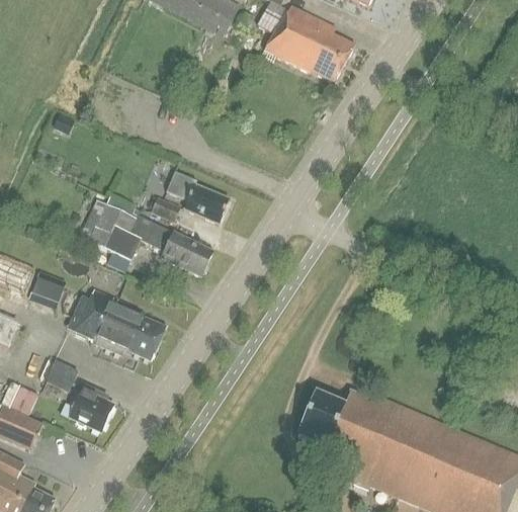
[(217,34),(223,37),(240,3),(234,0),(151,0),(217,34)]
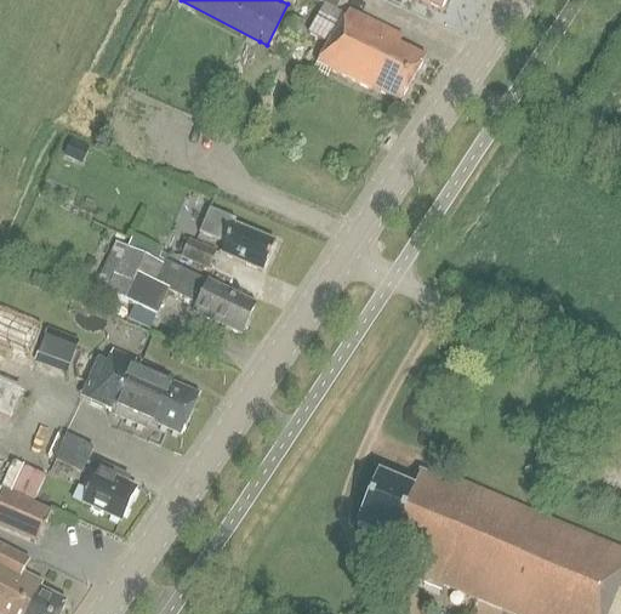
[(322,0),(305,29),(328,40),(332,32),(346,10),(336,5),(328,0),(322,0)]
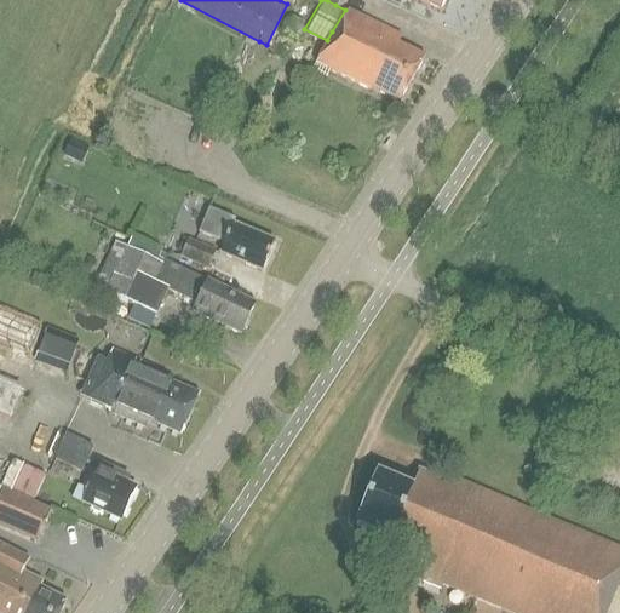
[(345,10),(332,32),(412,74),(425,51),(397,38),(402,30),(349,4),(345,10)]
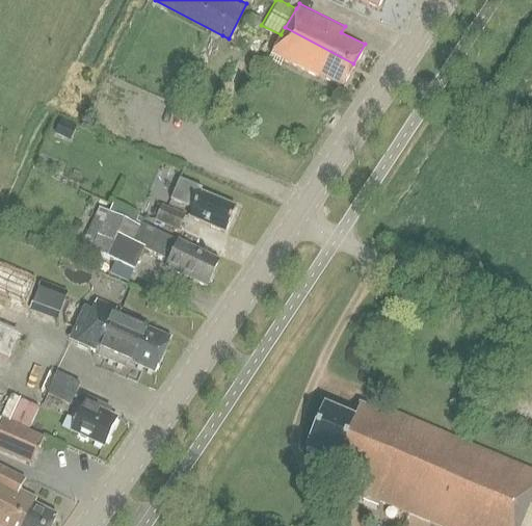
[(278,38),(271,50),(318,73),(319,71),(343,82),(353,63),(285,27),(281,34),(278,38)]
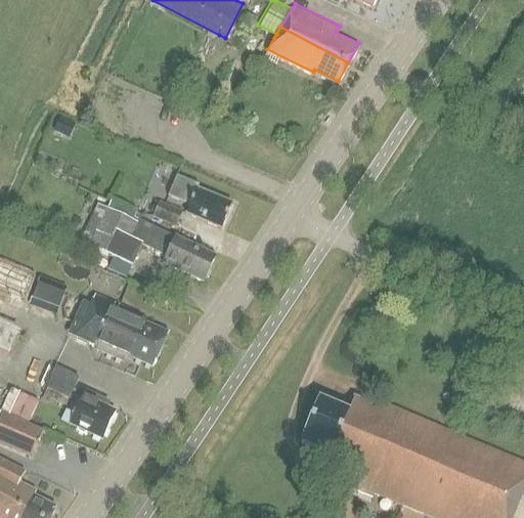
[(59,114),(53,126),(63,131),(69,119),(59,114)]
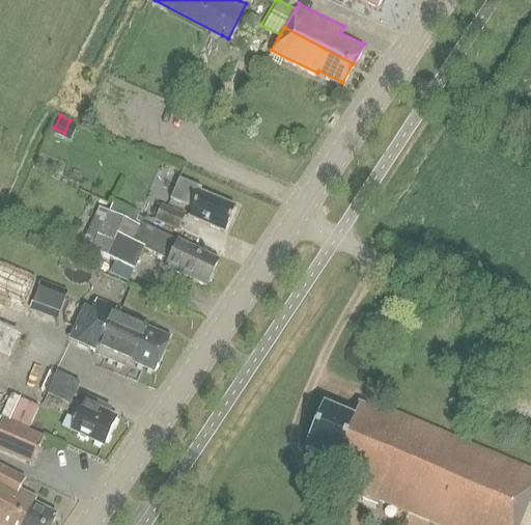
[(224,228),(234,203),(200,188),(201,185),(179,174),(170,195),(192,204),(189,213),(224,228)]
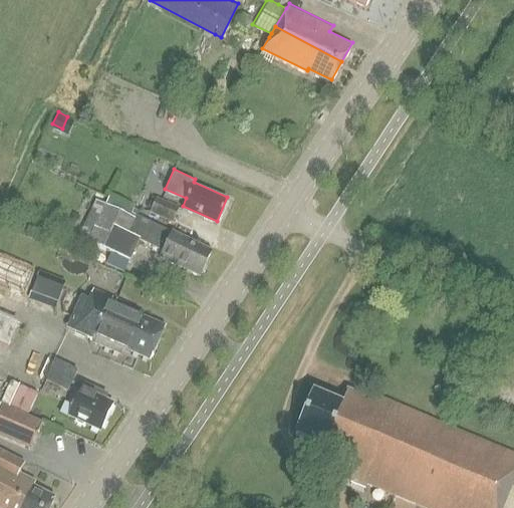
[(172,228),(171,229),(135,212),(137,209),(108,195),(104,203),(95,198),(77,234),(129,258),(139,238),(162,250),(160,254),(200,273),(211,248),(172,228)]
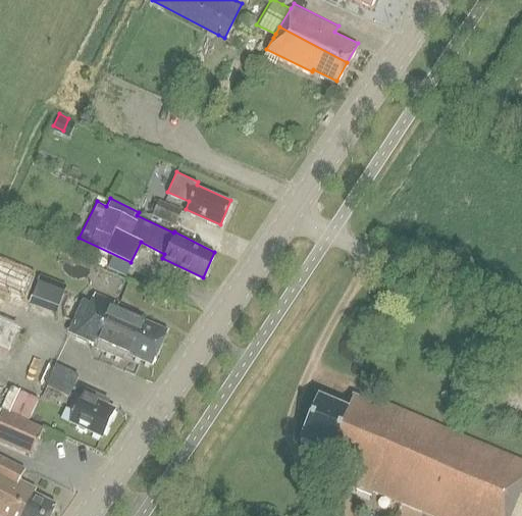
[(158,199),(152,213),(176,222),(183,208),(158,199)]
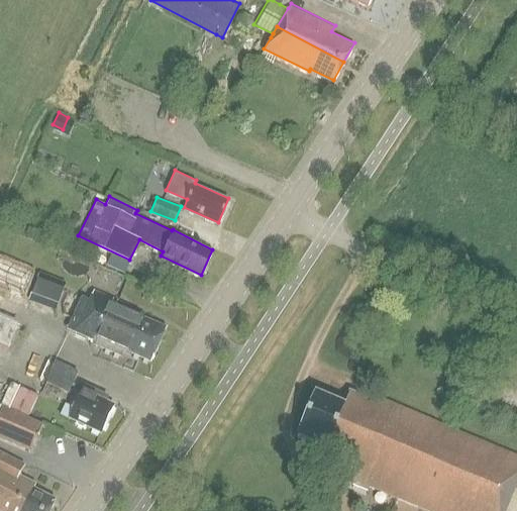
[(0,252),(0,283),(25,294),(35,268),(0,252)]
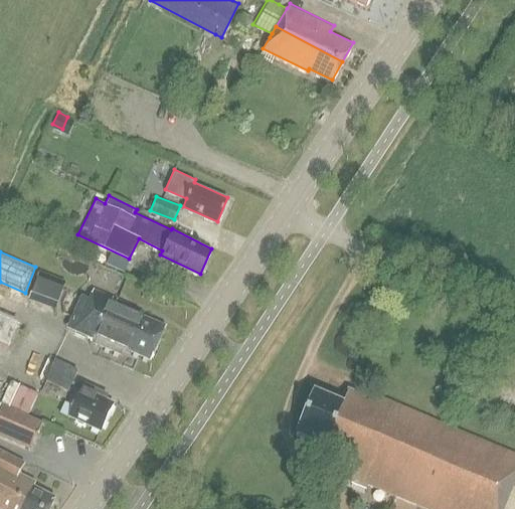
[(55,305),(65,280),(39,270),(29,295),(55,305)]
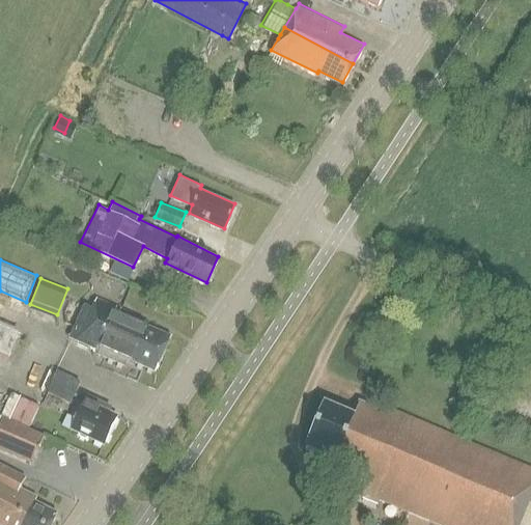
[(123,334),(163,351),(170,334),(146,324),(148,322),(133,314),(131,310),(95,296),(91,305),(84,301),(81,308),(108,320),(106,325),(124,332),(123,334)]
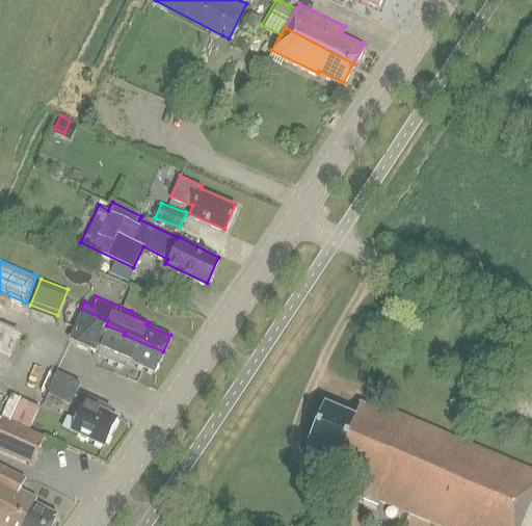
[(155,370),(163,351),(124,335),(125,333),(106,325),(108,320),(81,309),(69,336),(100,348),(98,351),(124,363),(127,357),(155,370)]
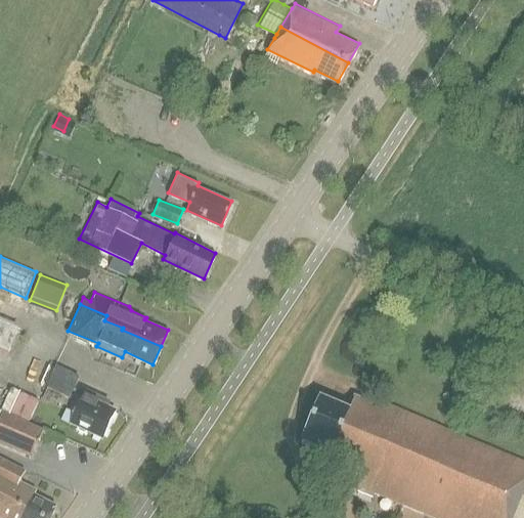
[(0,345),(8,348),(17,326),(0,317),(0,345)]
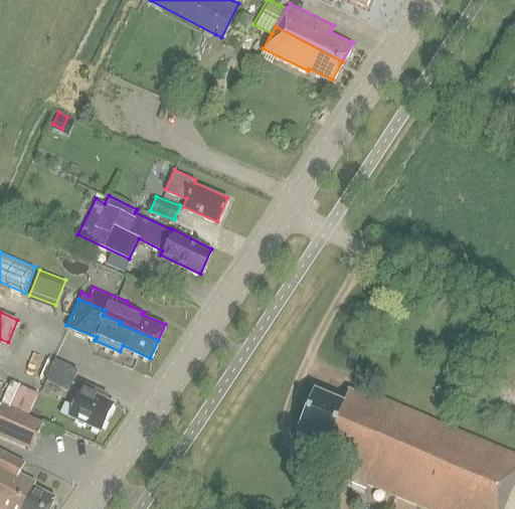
[(59,383),(67,387),(76,368),(53,358),(44,376),(59,383)]
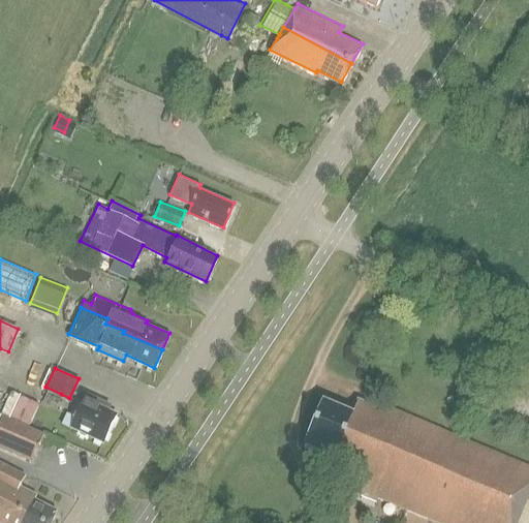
[(104,406),(106,401),(87,392),(82,401),(78,399),(71,412),(75,414),(70,425),(102,440),(116,411),(104,406)]
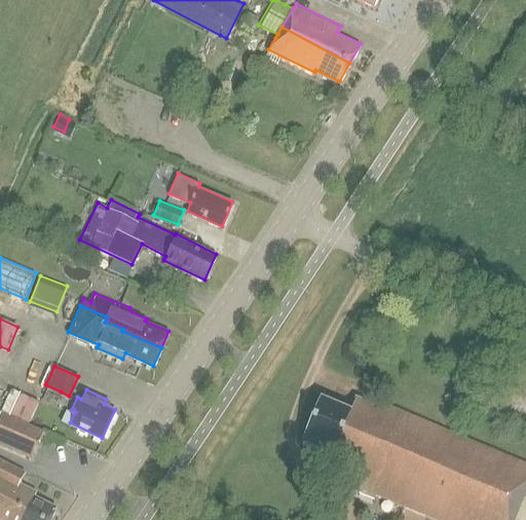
[(322,396),(302,440),(333,452),(328,465),(359,478),(358,482),(446,519),(512,519),(525,487),(525,459),(372,395),(370,400),(358,395),(351,408),(322,396)]
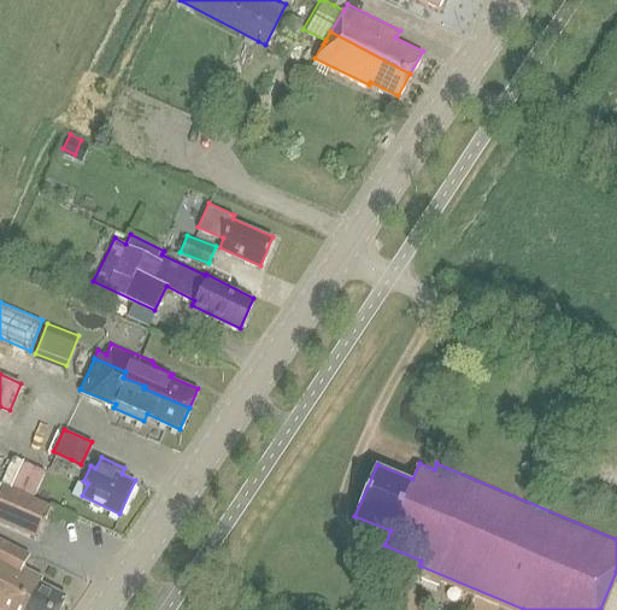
[(0,482),(0,516),(37,533),(50,504),(0,482)]
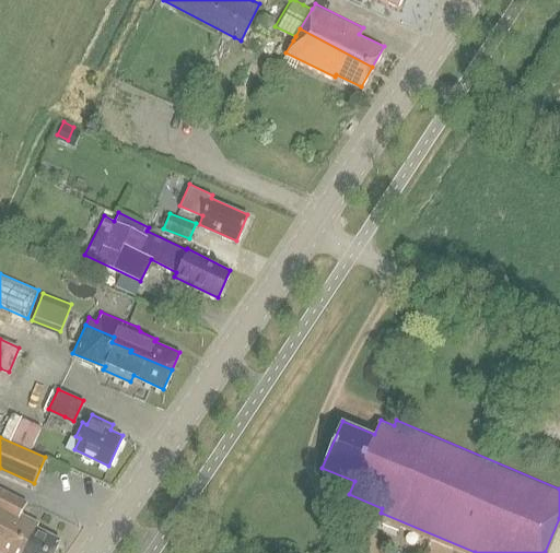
[(0,550),(6,552),(50,552),(59,538),(36,526),(38,521),(21,512),(26,501),(0,486),(0,550)]
